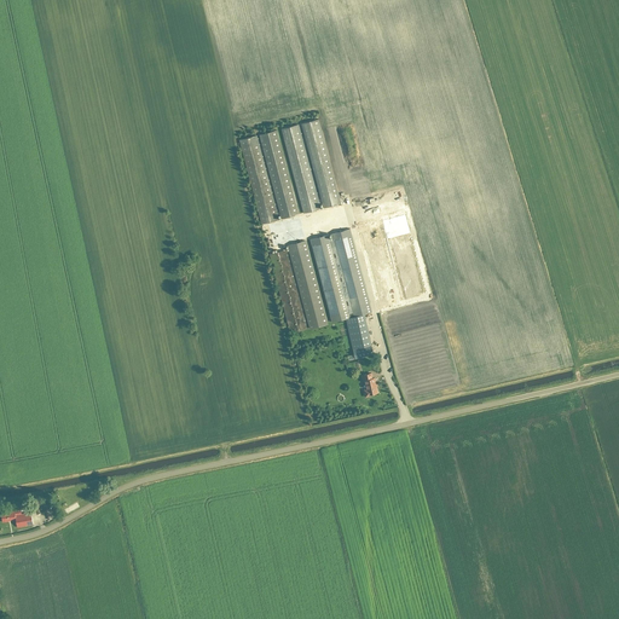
[(301,123),(323,208),(340,204),(318,120),(301,123)]
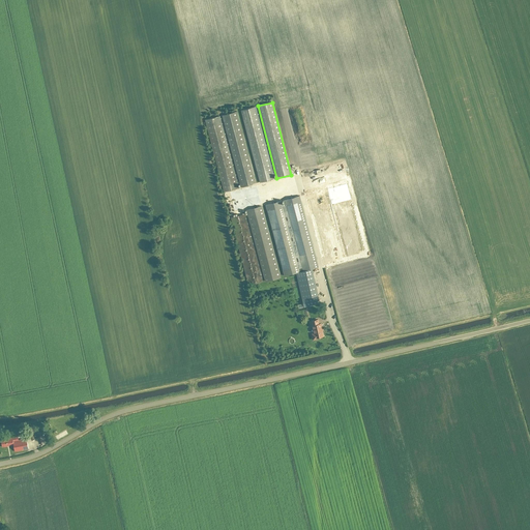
[(274,179),(256,107),(241,111),(260,183),(274,179)]
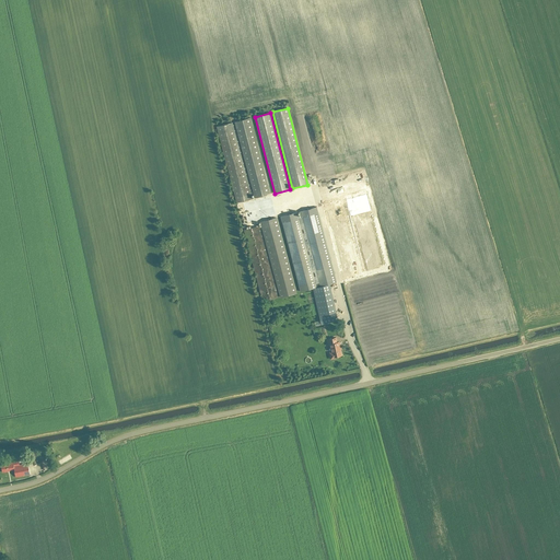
[(251,118),(235,123),(255,198),(270,195),(251,118)]
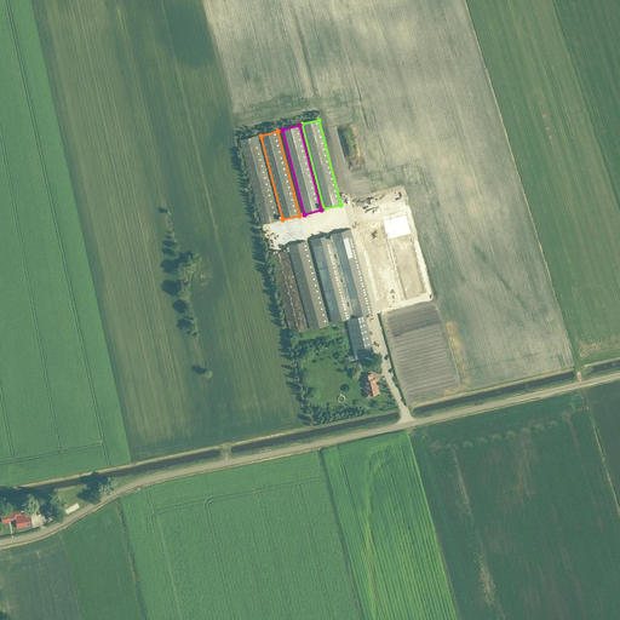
[(257,136),(240,141),(262,224),(279,220),(257,136)]
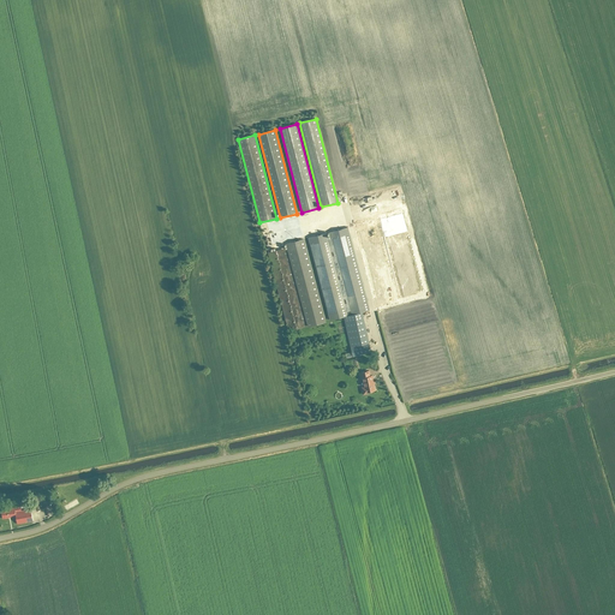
[(344,317),(353,357),(371,353),(362,312),(369,310),(350,233),(348,233),(347,228),(329,233),(330,239),(328,239),(327,233),(309,238),(310,243),(310,244),(329,321),(344,317)]
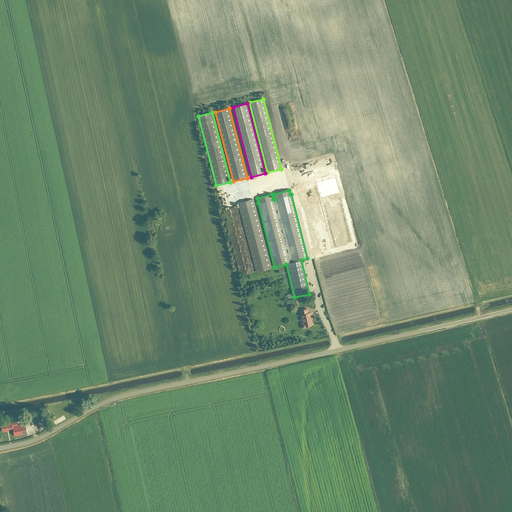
[(271,268),(252,199),(238,203),(256,272),(271,268)]
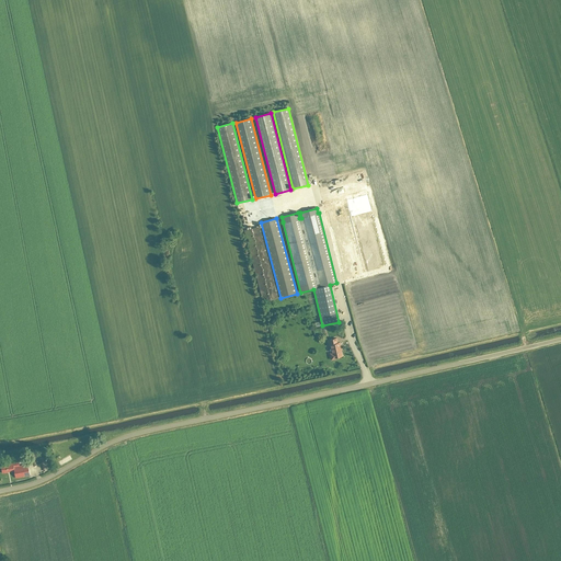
[(244,230),(263,302),(277,298),(259,227),(244,230)]
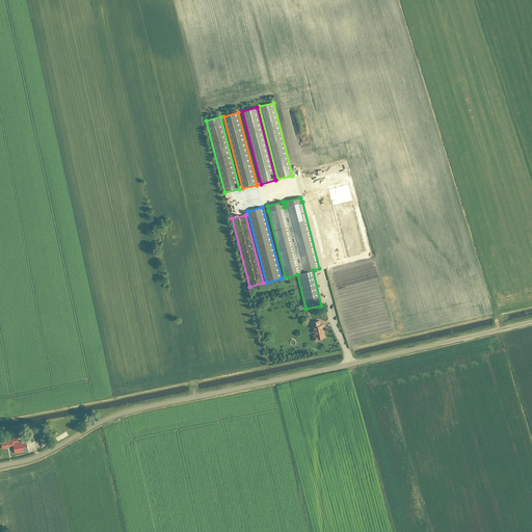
[(319,321),(311,323),(312,327),(313,327),(314,330),(315,335),(313,336),(314,341),(320,340),(319,339),(324,338),(322,330),(323,330),(322,325),(320,325),(319,321)]
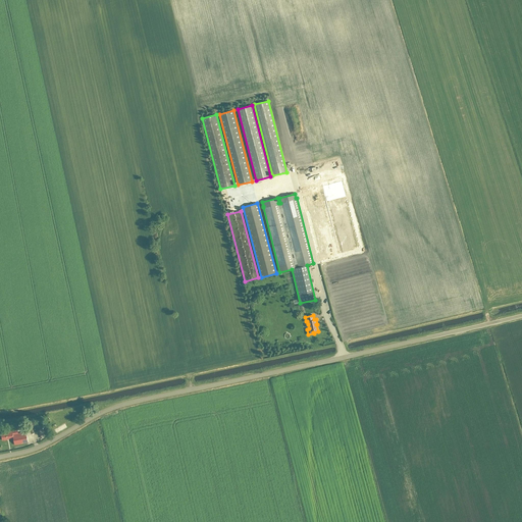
[(6,432),(1,433),(2,440),(13,438),(14,445),(28,442),(25,432),(17,433),(17,430),(6,432)]
